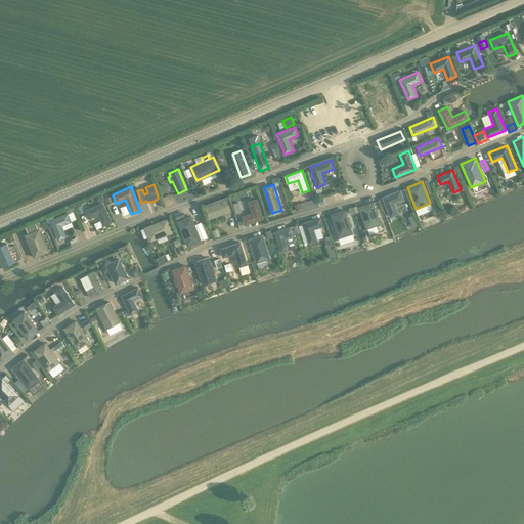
[(395,203),(404,199),(400,189),(382,197),(390,217),(399,214),(395,203)]
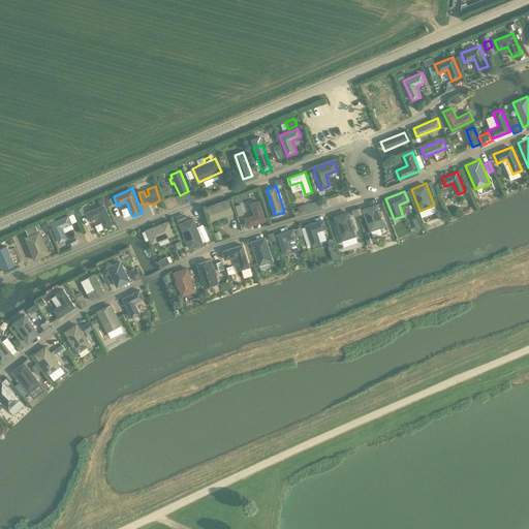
[(165,198),(168,207),(176,205),(173,195),(165,198)]
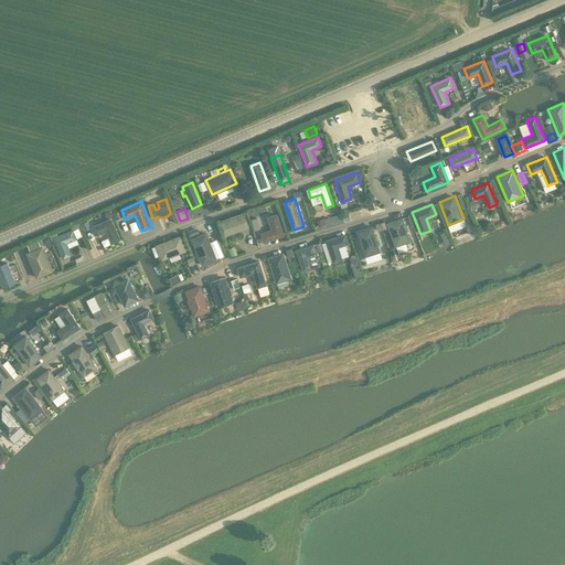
[(244,212),(220,221),(226,237),(249,228),(244,212)]
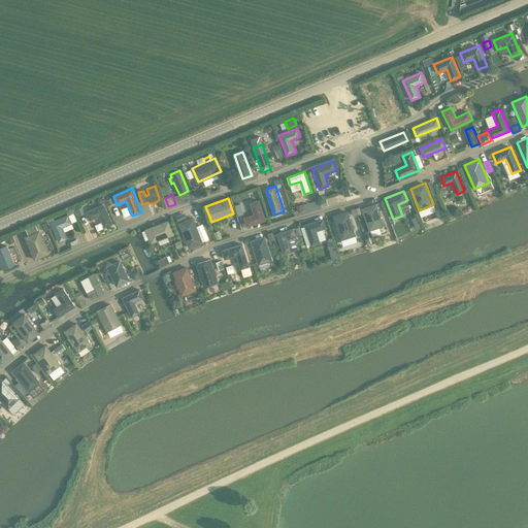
[(250,202),(254,213),(243,218),(246,227),(266,221),(259,200),(250,202)]
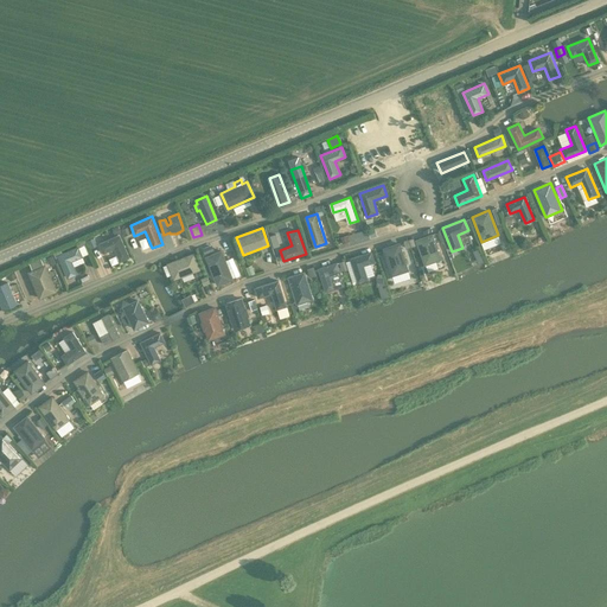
[(131,257),(120,234),(98,243),(103,254),(114,249),(120,261),(131,257)]
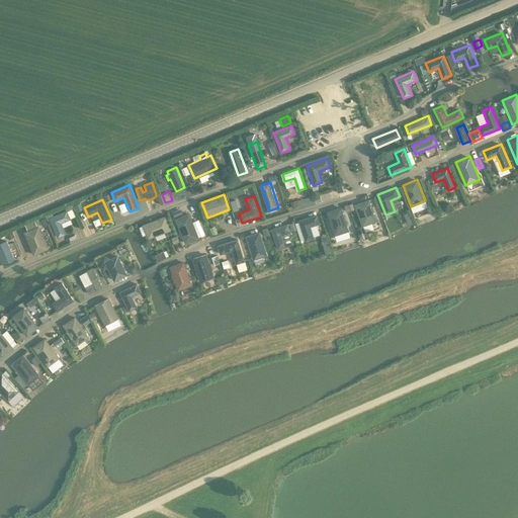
[(354,204),(362,227),(377,221),(369,199),(354,204)]
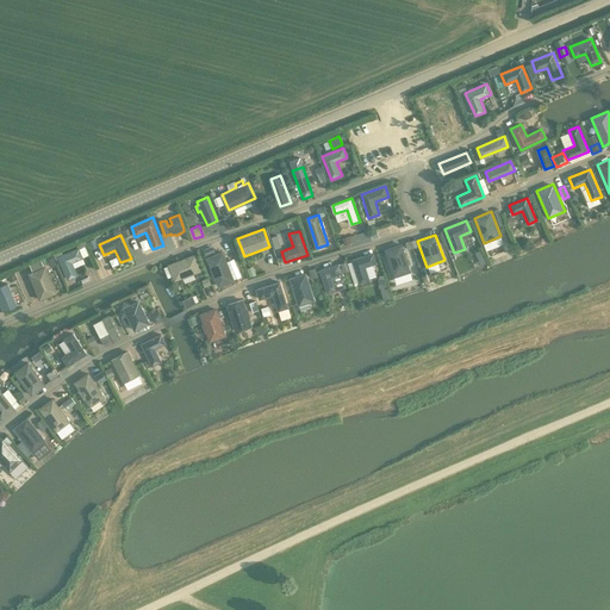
[(411,272),(402,243),(385,249),(393,278),(411,272)]
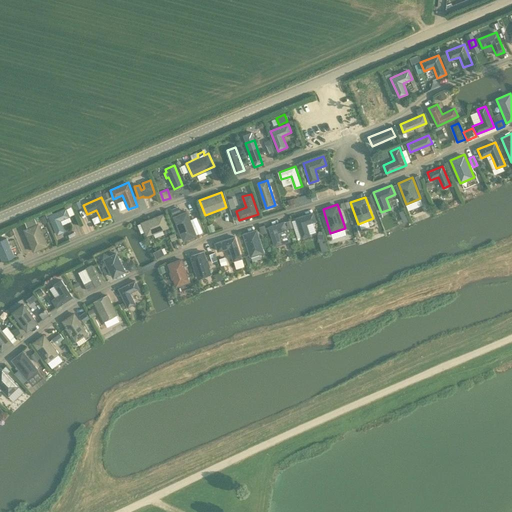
[(68,210),(49,218),(57,237),(66,234),(61,223),(71,218),(68,210)]
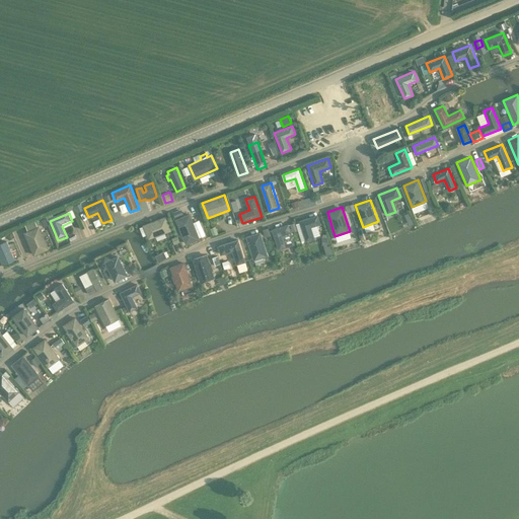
[(186,244),(200,238),(190,213),(175,219),(186,244)]
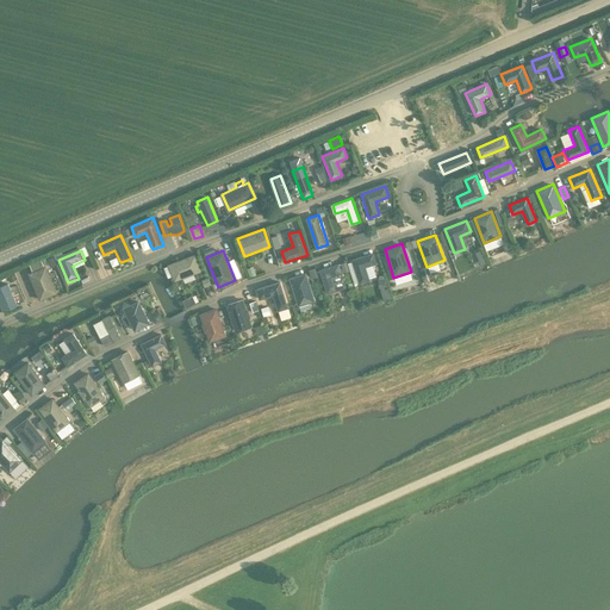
[(359,284),(371,280),(366,267),(377,263),(373,253),(352,260),(359,284)]
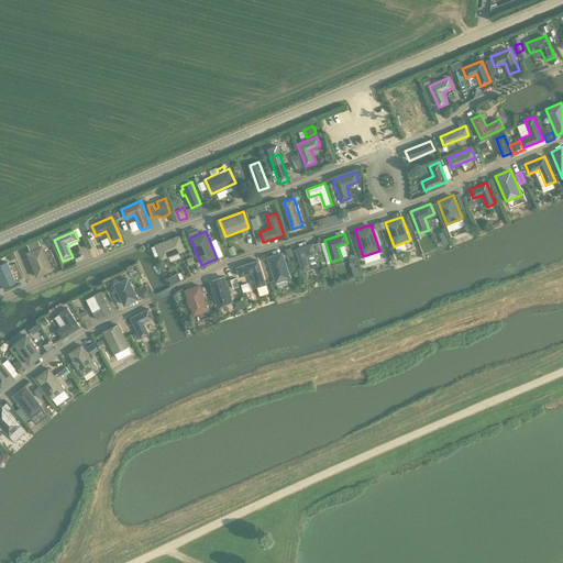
[(450,241),(448,235),(442,238),(440,233),(438,234),(442,244),(450,241)]
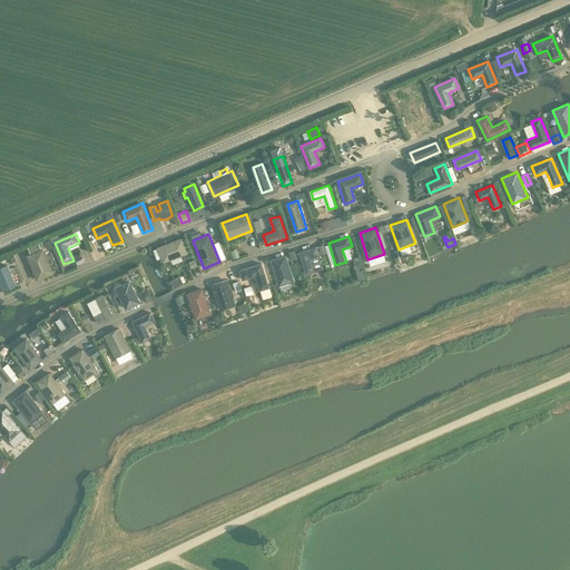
[(188,253),(183,237),(157,246),(163,263),(188,253)]
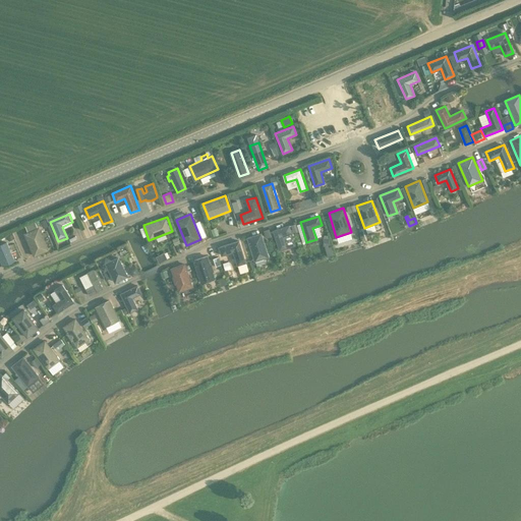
[(283,235),(292,233),(289,225),(273,230),(279,250),(287,248),(283,235)]
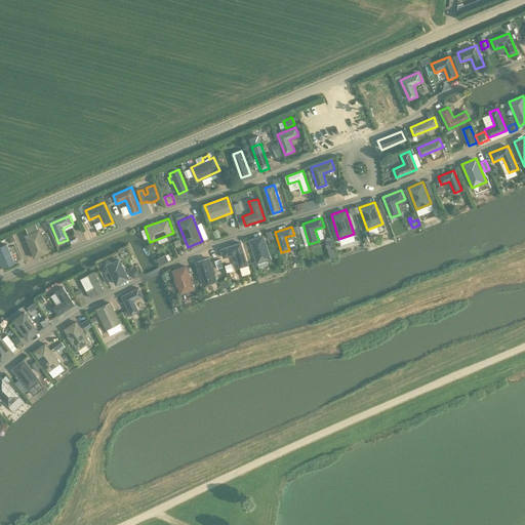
[(40,229),(25,235),(35,258),(49,252),(40,229)]
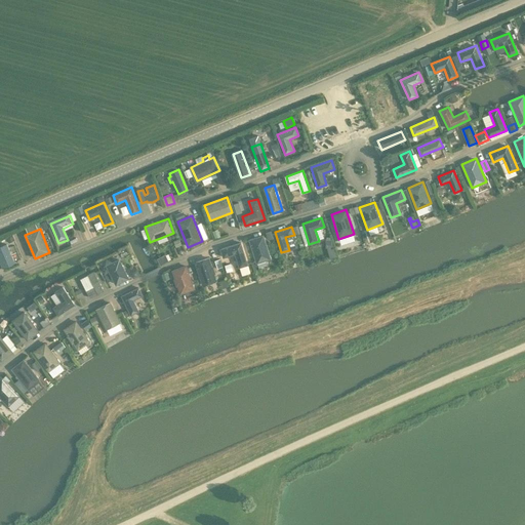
[(248,239),(256,264),(272,258),(264,235),(248,239)]
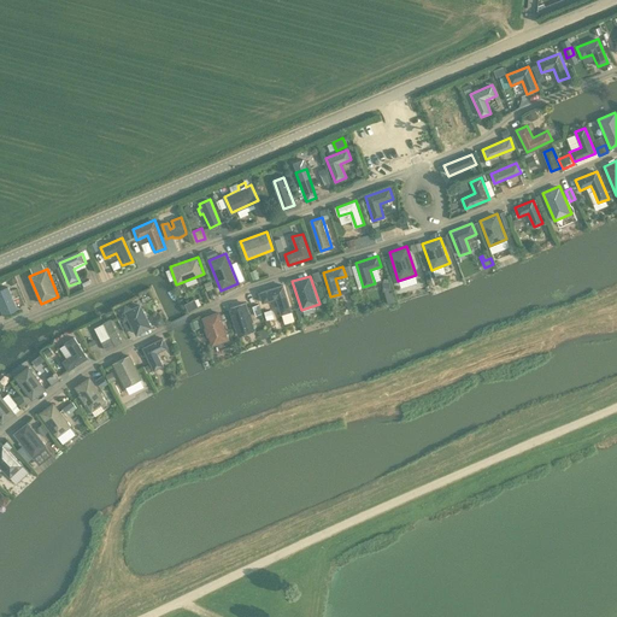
[(283,285),(259,293),(263,304),(276,299),(281,315),(292,311),(283,285)]
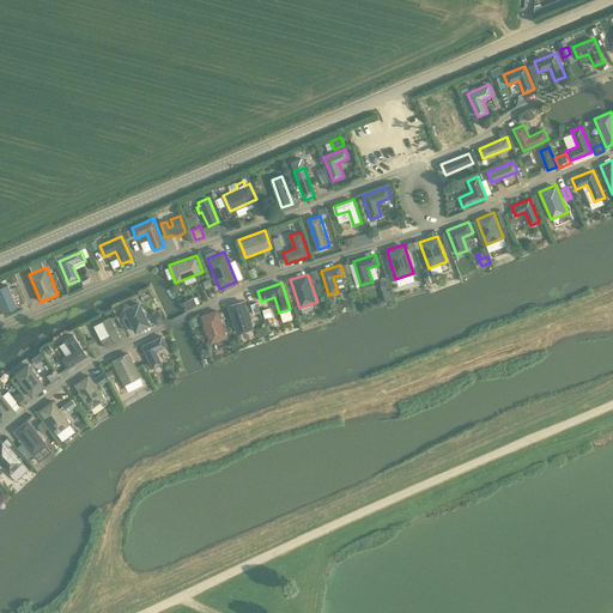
[(0,287),(0,304),(4,313),(18,307),(8,285),(0,287)]
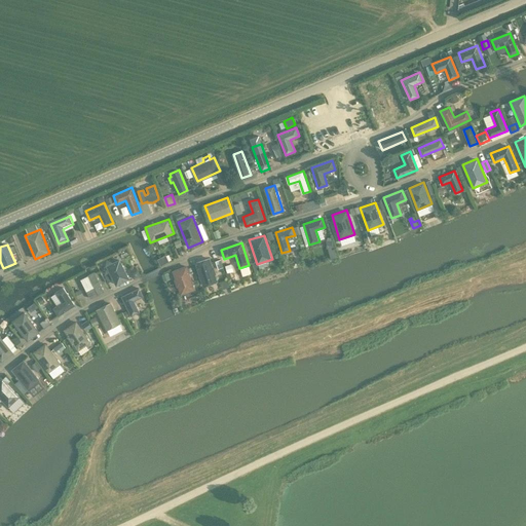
[(216,273),(214,266),(213,266),(210,257),(194,262),(202,287),(218,282),(215,274),(216,273)]
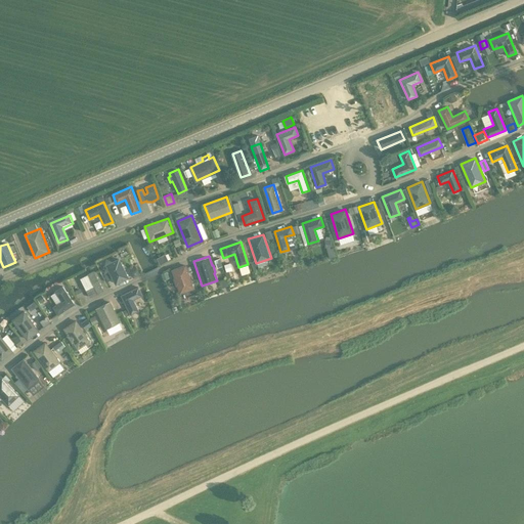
[(116,285),(129,277),(119,258),(105,264),(116,285)]
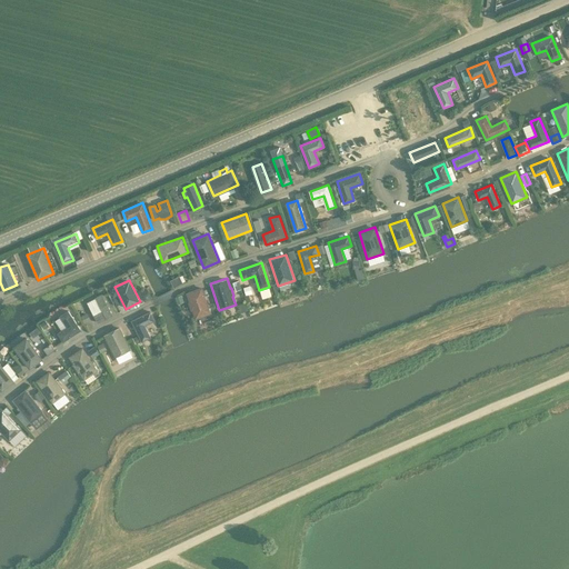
[(186,293),(189,301),(188,302),(191,310),(192,310),(196,319),(211,313),(202,287),(186,293)]
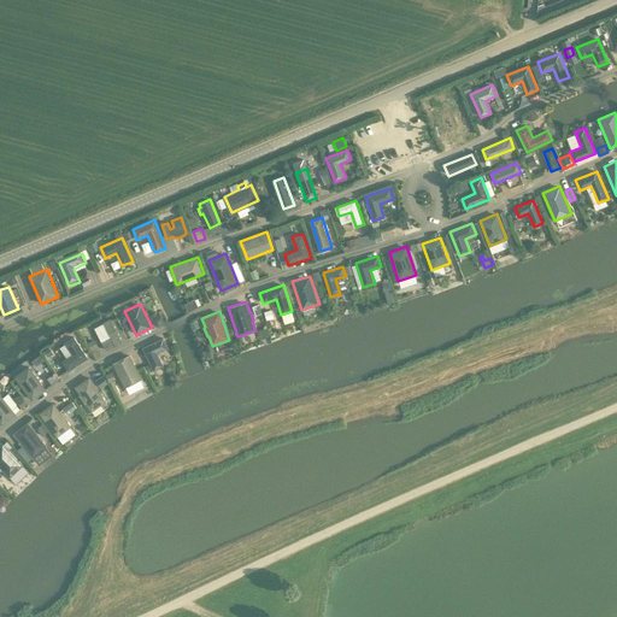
[(112,318),(104,322),(111,336),(103,341),(106,350),(123,341),(112,318)]
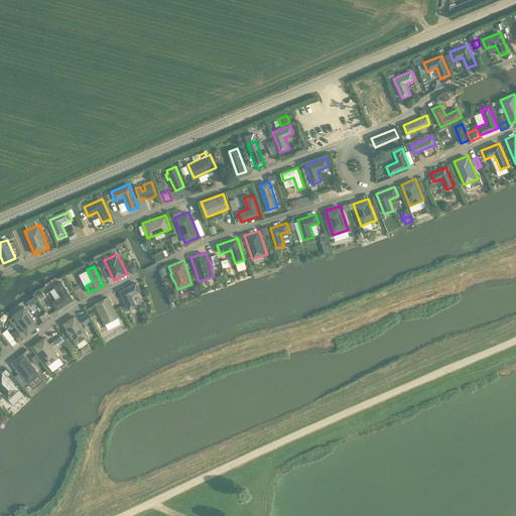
[(54,288),(50,291),(55,299),(51,301),(57,310),(74,299),(61,281),(53,286),(54,288)]
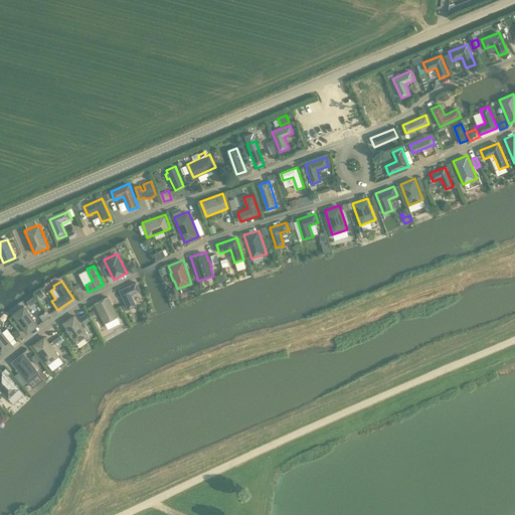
[(128,310),(137,305),(132,295),(141,290),(136,282),(119,290),(128,310)]
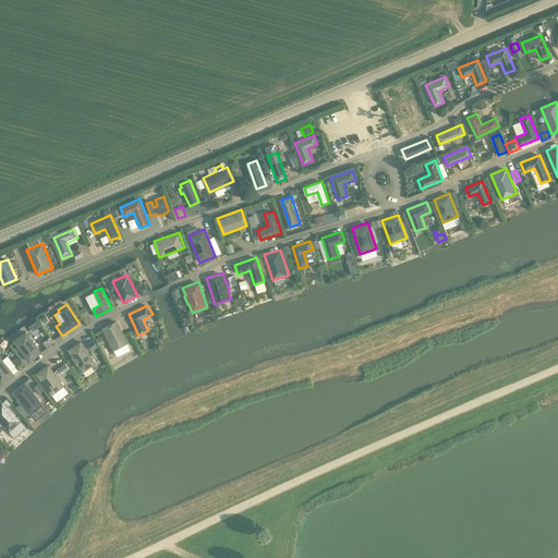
[(129,342),(118,320),(101,328),(112,351),(129,342)]
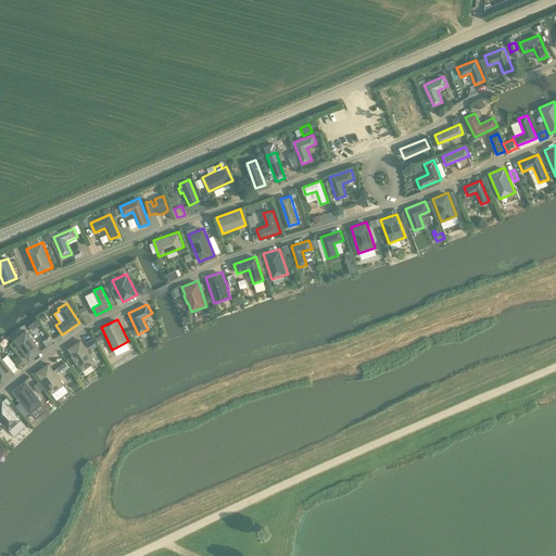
[(26,329),(13,339),(28,361),(42,351),(26,329)]
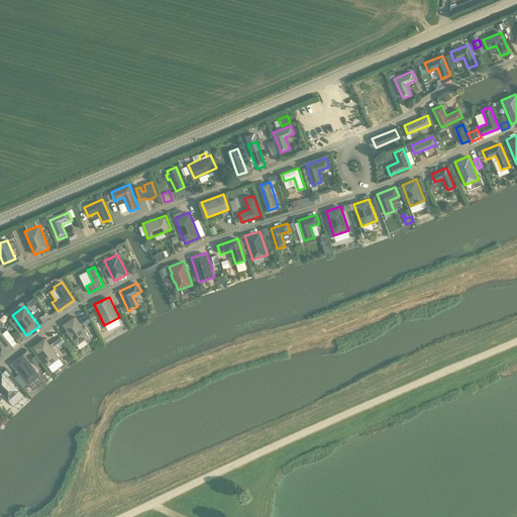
[(77,345),(89,336),(75,315),(63,324),(67,330),(66,331),(71,338),(72,338),(77,345)]
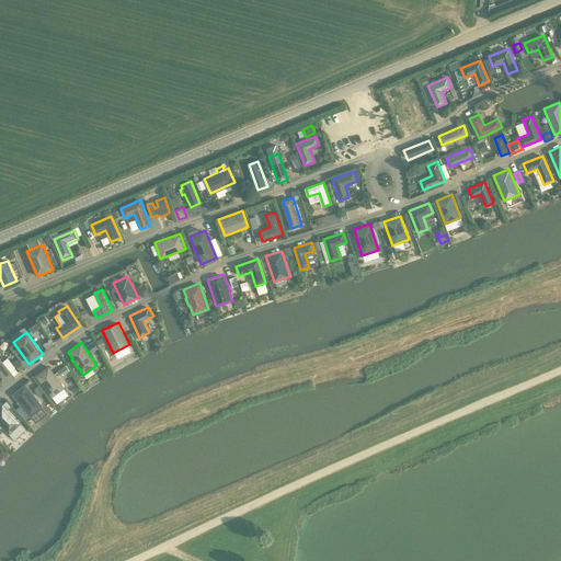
[(14,376),(0,357),(0,384),(1,387),(14,376)]
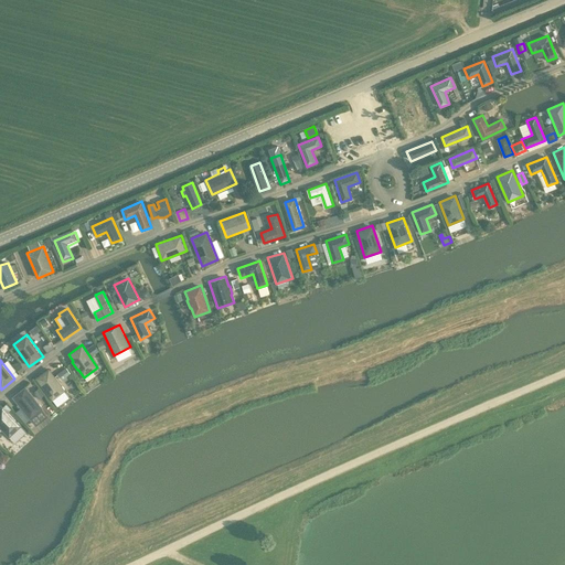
[(52,401),(65,390),(49,369),(35,379),(52,401)]
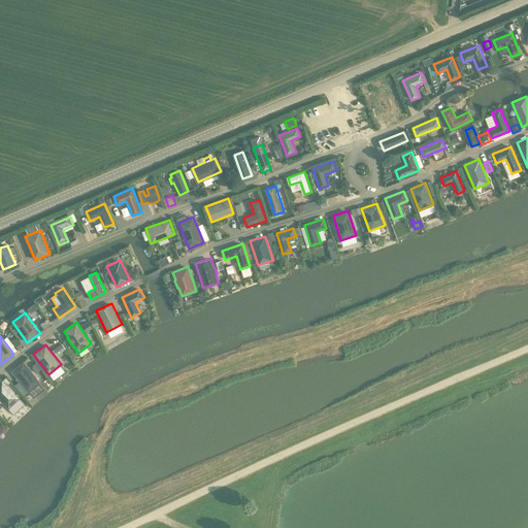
[(58,356),(66,350),(62,344),(54,351),(58,356)]
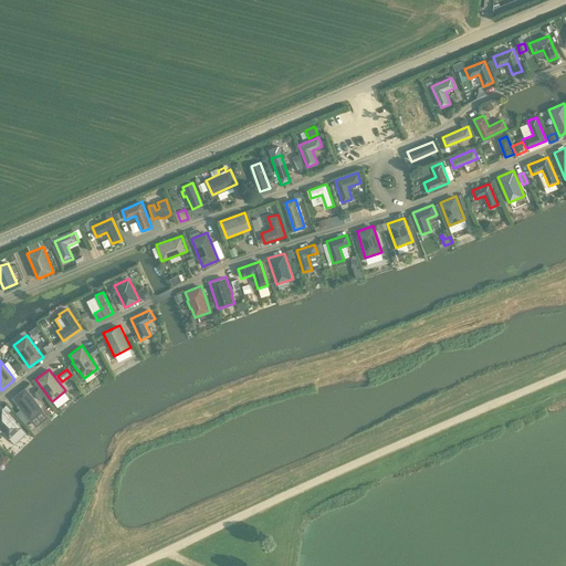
[(25,387),(12,398),(30,420),(43,409),(25,387)]
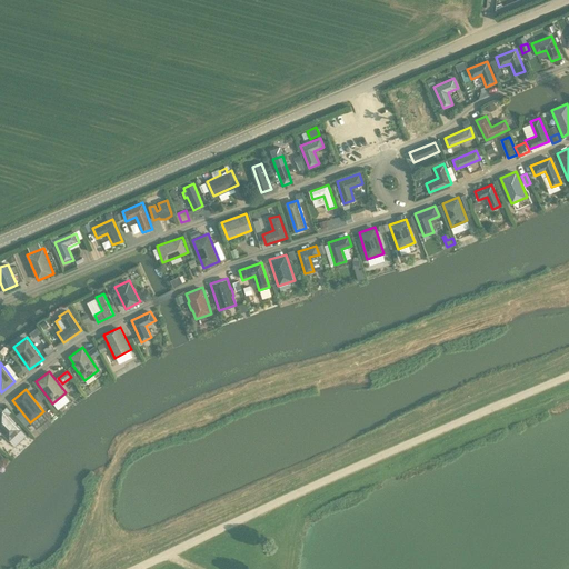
[(21,429),(2,409),(0,411),(0,431),(9,441),(21,429)]
